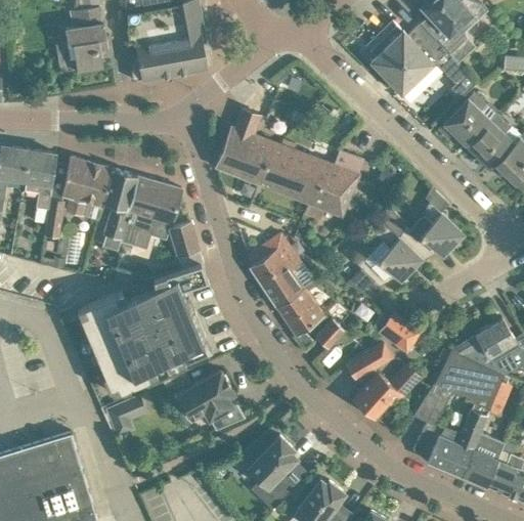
[(97,0),(75,0),(72,11),(71,11),(73,28),(66,29),(68,43),(56,45),(61,74),(103,67),(101,57),(112,56),(108,36),(106,37),(104,24),(103,24),(100,6),(98,6),(97,0)]
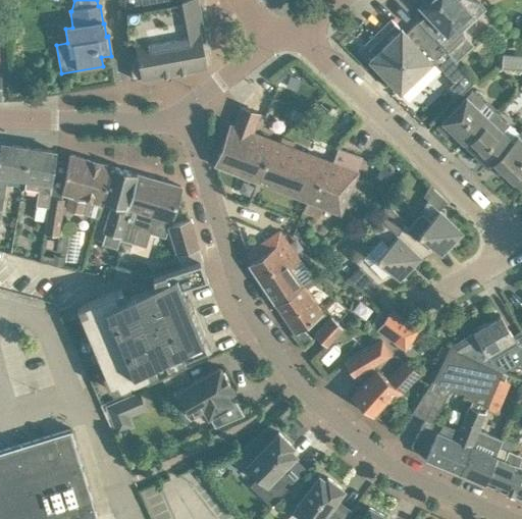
[(205,43),(197,0),(192,0),(181,2),(180,0),(123,0),(126,47),(133,81),(142,79),(142,81),(206,68),(201,43),(205,43)]
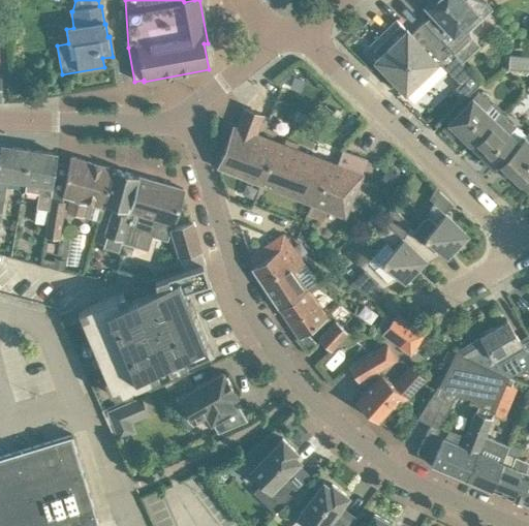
[(477,0),(464,0),(463,1),(462,0),(432,0),(426,6),(449,32),(440,40),(461,62),(470,54),(478,47),(471,38),(469,32),(479,24),(492,11),(485,2),(477,0)]
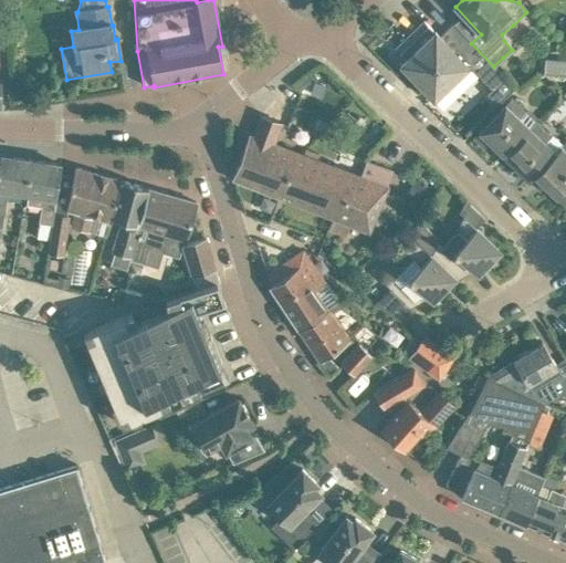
[(493,66),(471,43),(453,25),(440,39),(436,33),(435,34),(425,23),(396,51),(406,62),(400,66),(442,111),(459,92),(451,84),(472,63),(496,90),(490,97),(498,107),(515,90),(493,66)]
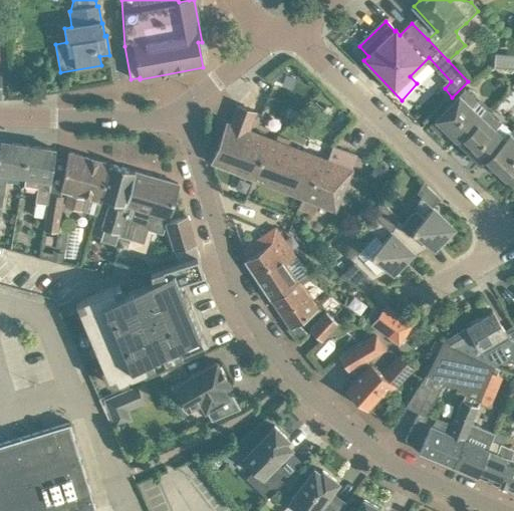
[(513,70),(513,56),(494,55),(493,69),(513,70)]
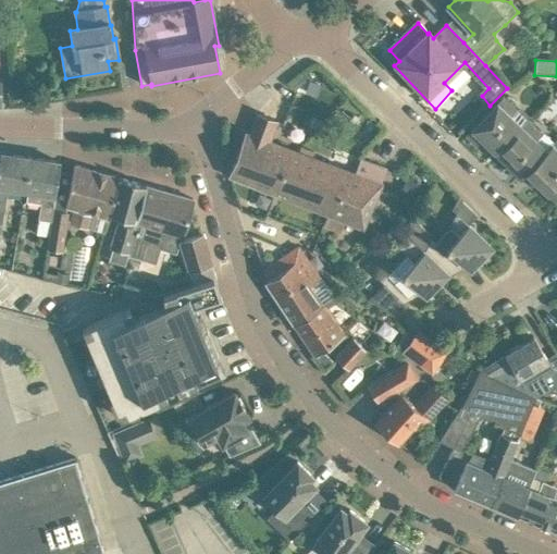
[(522,130),(522,128),(511,119),(518,113),(503,99),(466,137),(477,148),(482,143),(497,156),(522,130)]
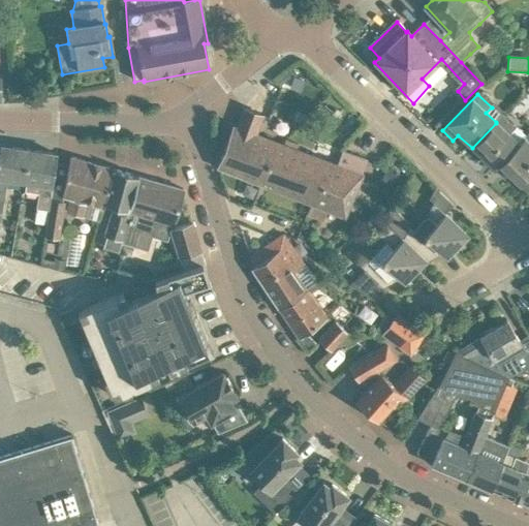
[(330,152),(325,162),(296,151),(298,146),(285,142),(283,147),(255,136),(262,118),(244,111),(237,129),(234,128),(218,169),(311,205),(312,206),(319,187),(324,189),(333,165),(337,166),(341,156),(330,152)]
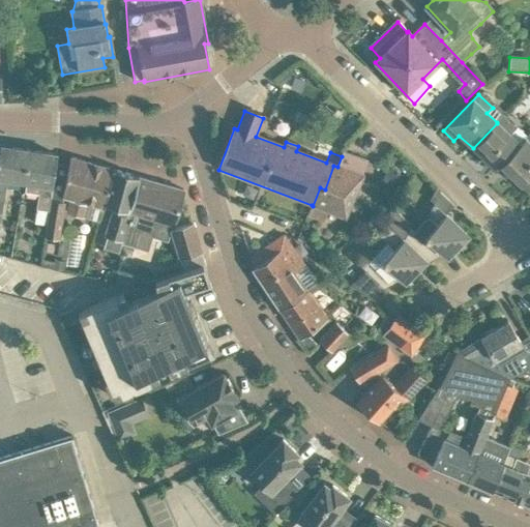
[(496,171),(521,145),(510,135),(516,129),(502,116),(497,122),(497,123),(473,148),(496,171)]
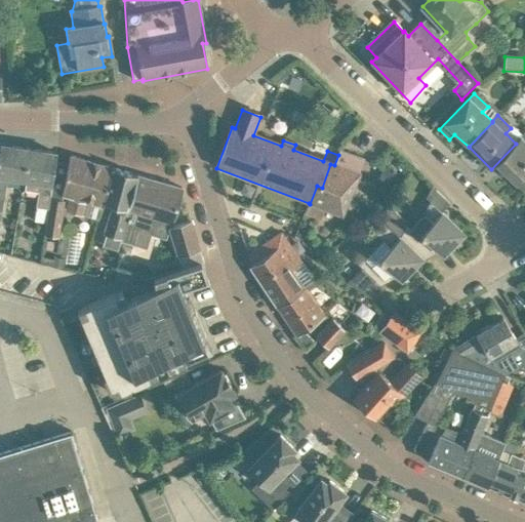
[(516,183),(524,172),(524,141),(521,137),(516,144),(491,169),(501,178),(507,173),(516,183)]
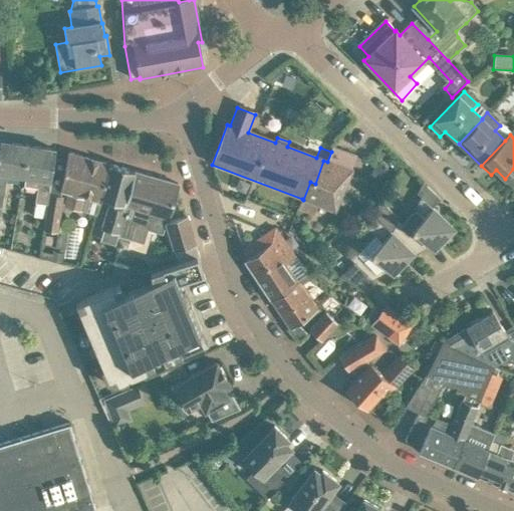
[(23,177),(28,148),(0,143),(0,216),(1,217),(8,174),(23,177)]
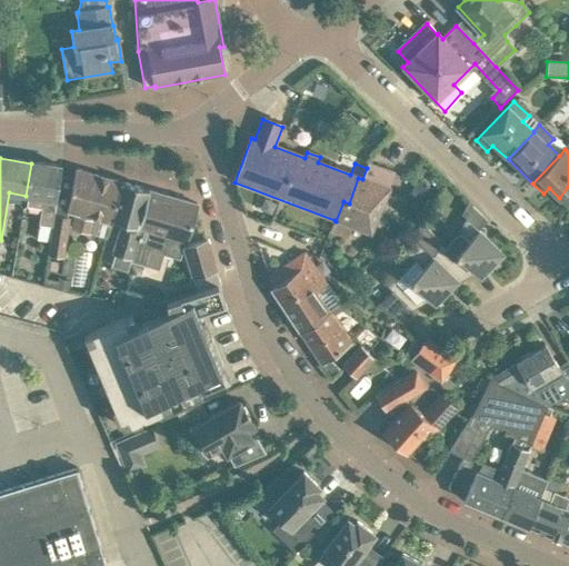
[(53,217),(61,168),(31,164),(26,196),(28,196),(27,208),(39,210),(37,225),(40,226),(38,241),(50,244),(53,217)]
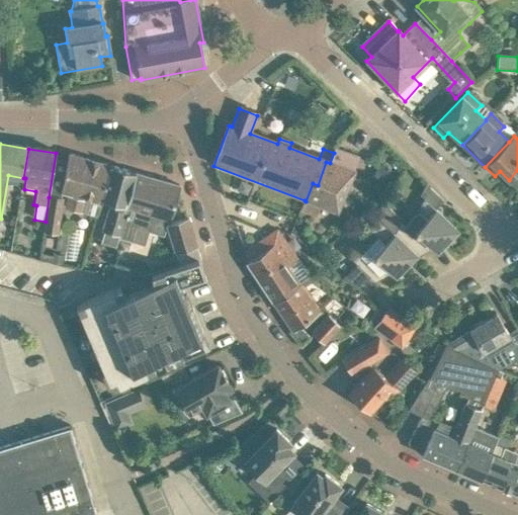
[(316,218),(320,206),(338,213),(355,172),(354,172),(359,160),(335,150),(334,153),(330,163),(326,162),(318,185),(313,183),(306,201),(305,200),(300,212),(316,218)]
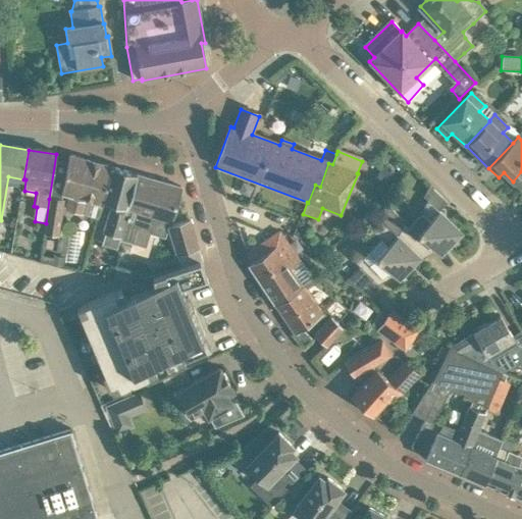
[(101,202),(109,167),(69,156),(65,176),(60,196),(68,198),(64,211),(98,219),(101,207),(101,202)]
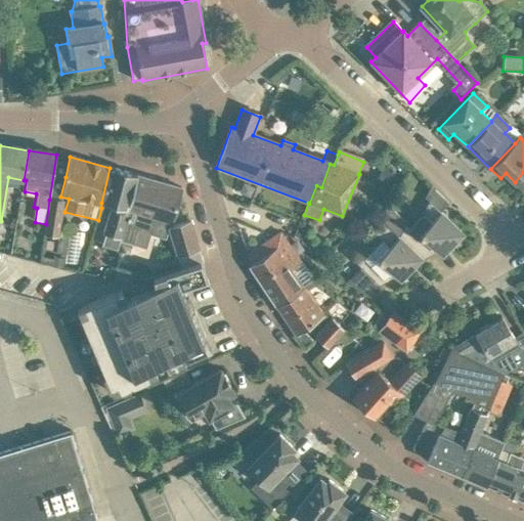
[(131,209),(141,177),(110,168),(101,203),(111,206),(102,233),(106,234),(103,244),(102,247),(118,251),(121,242),(131,209)]
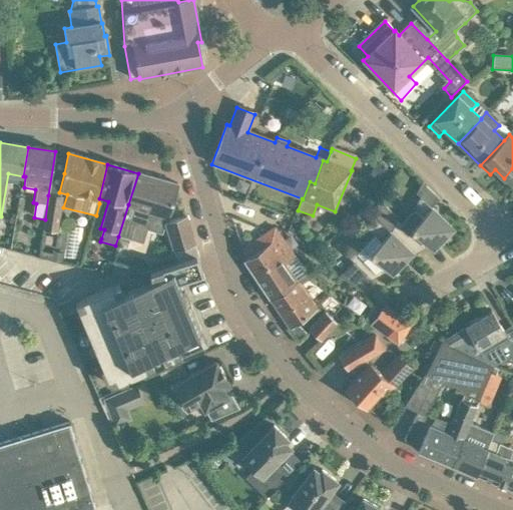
[(385,170),(374,166),(369,178),(380,182),(385,170)]
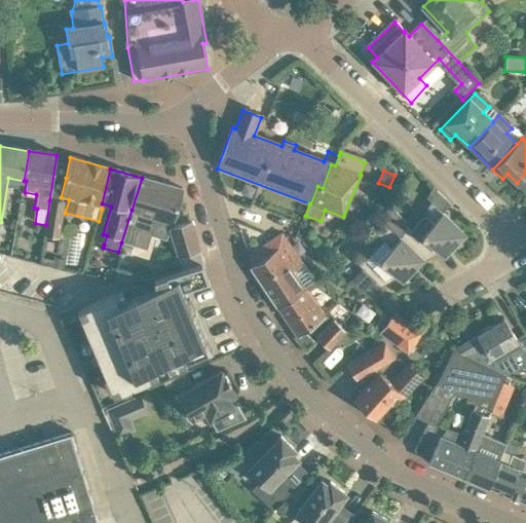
[(525,173),(517,183),(525,191),(525,173)]
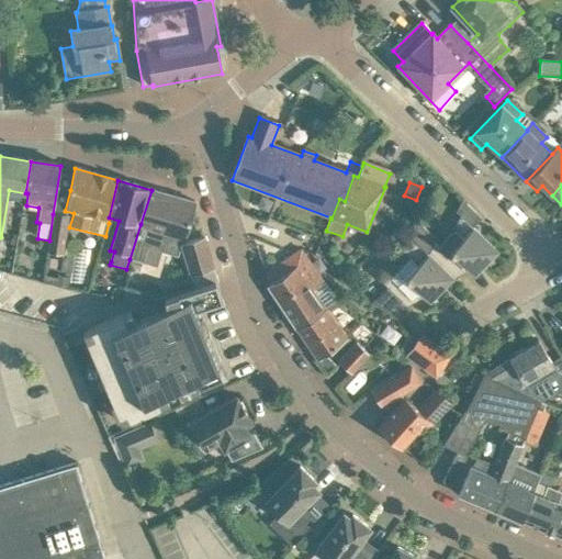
[(184,241),(194,205),(194,203),(152,190),(141,224),(130,259),(145,264),(149,249),(178,257),(181,245),(182,239),(184,241)]
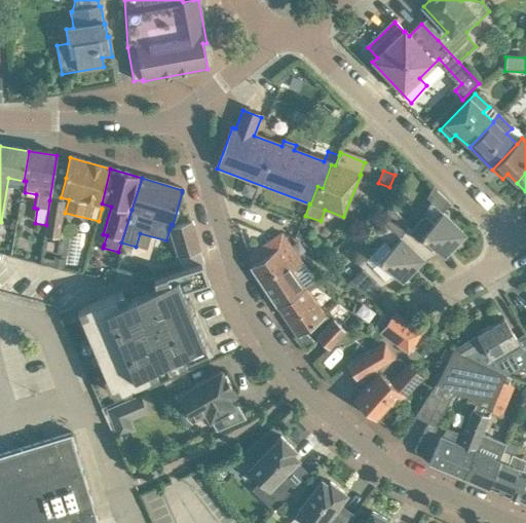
[(60,239),(66,203),(49,200),(46,225),(45,236),(60,239)]
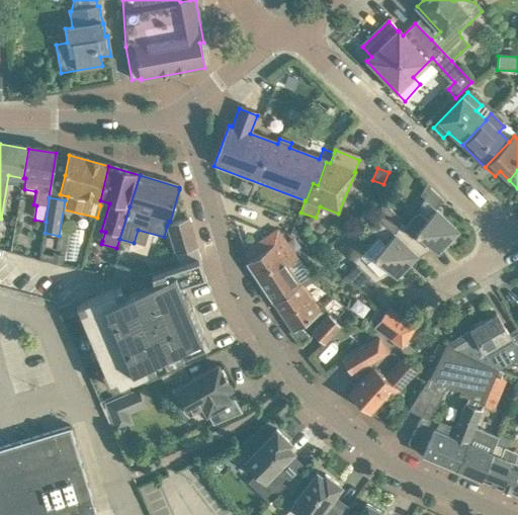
[(436,253),(444,244),(456,232),(424,200),(417,212),(419,213),(405,229),(401,225),(398,222),(400,220),(384,204),(377,218),(414,257),(416,259),(428,252),(424,248),(427,244),(436,253)]
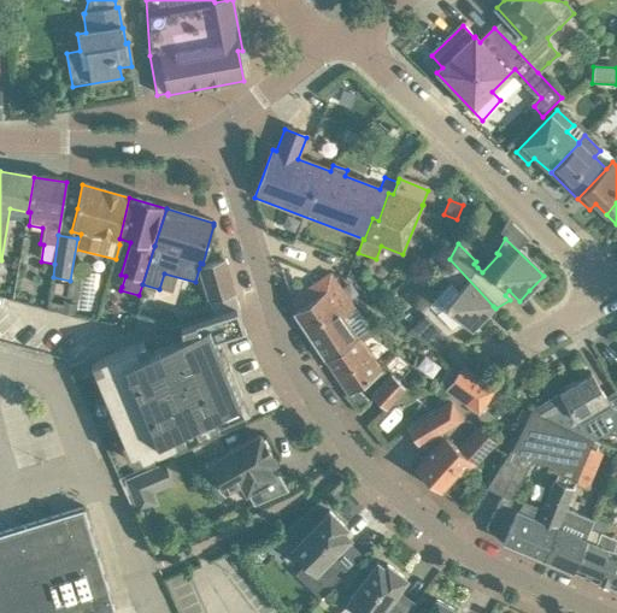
[(493,306),(450,259),(448,260),(444,255),(438,259),(445,266),(440,275),(450,284),(433,301),(428,296),(419,311),(447,337),(460,329),(456,324),(460,320),(470,330),(493,306)]
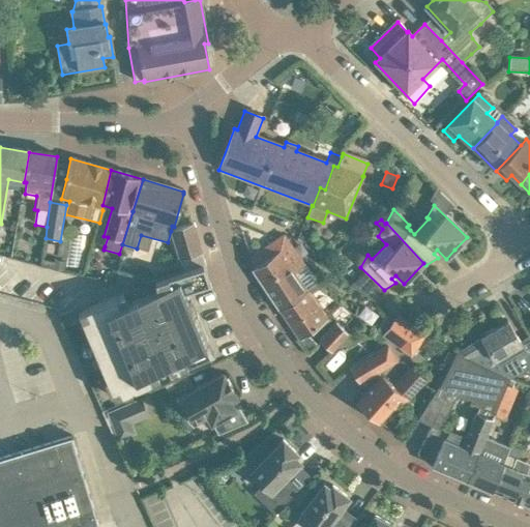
[(178,260),(201,253),(193,225),(171,231),(178,260)]
